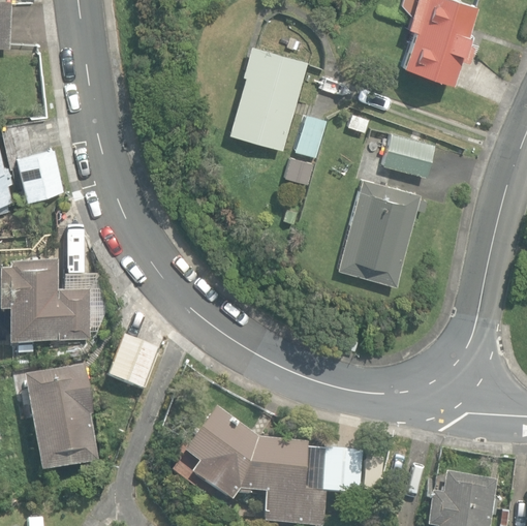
[(401,67),(450,85),(458,61),(466,64),(472,47),(464,44),(476,9),(450,0),(416,0),(406,29),(414,32),(401,67)]
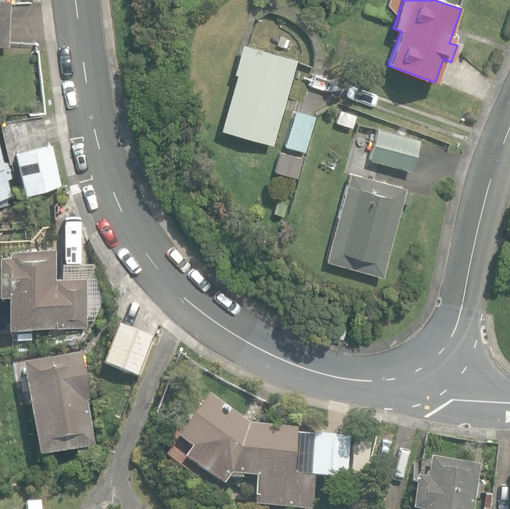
[(0,47),(10,48),(11,2),(0,1),(0,47)]
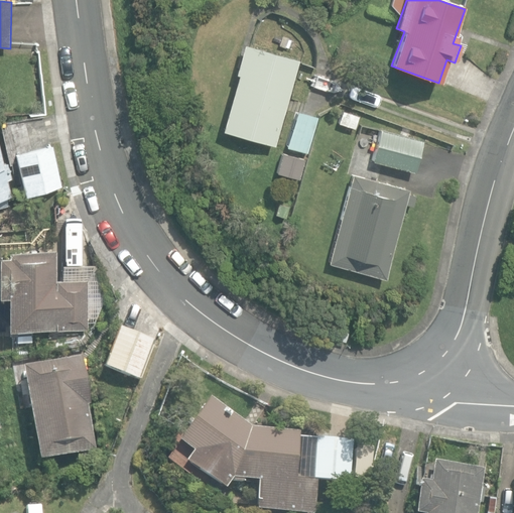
[(224,133),(275,148),(300,62),(245,46),(236,77),(240,78),(224,133)]
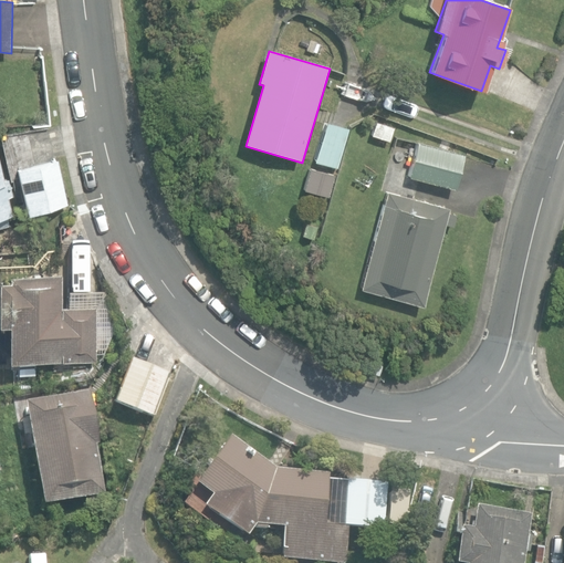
[(371,139),(388,145),(394,128),(376,123),(371,139)]
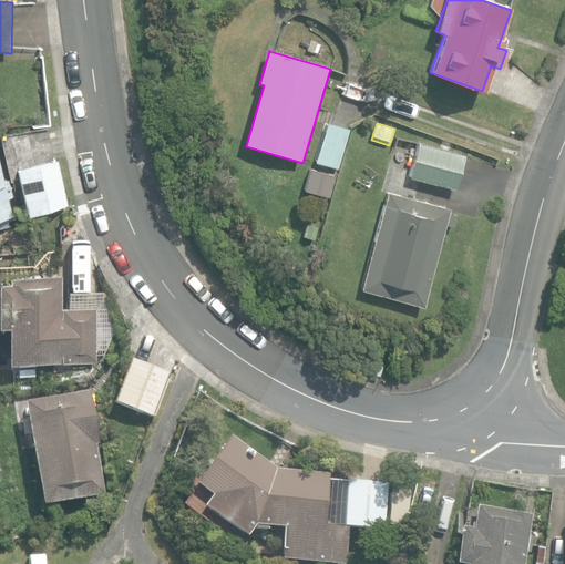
[(316,165),(339,172),(350,132),(327,125),(316,165)]
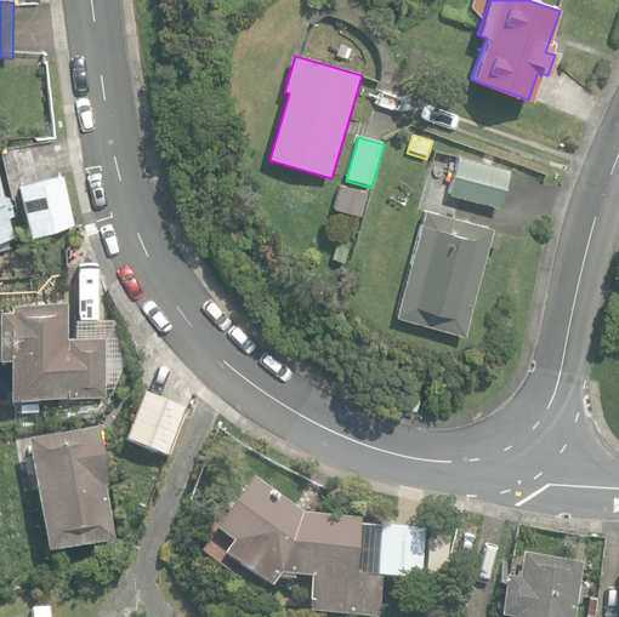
[(447,196),(498,209),(506,171),(456,159),(447,196)]
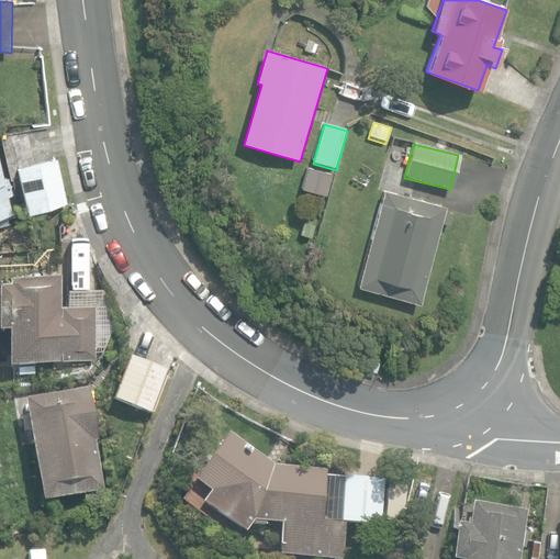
[(22,170),(33,214),(68,205),(57,161),(22,170)]
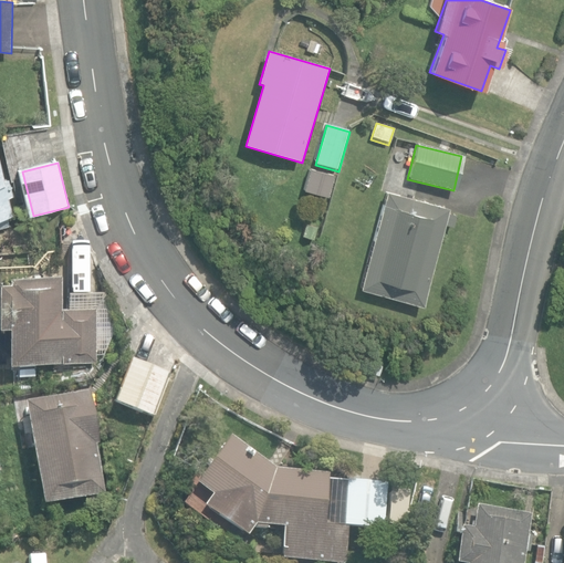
[(0,230),(10,228),(7,218),(12,217),(8,198),(13,197),(9,180),(3,181),(0,169),(0,230)]
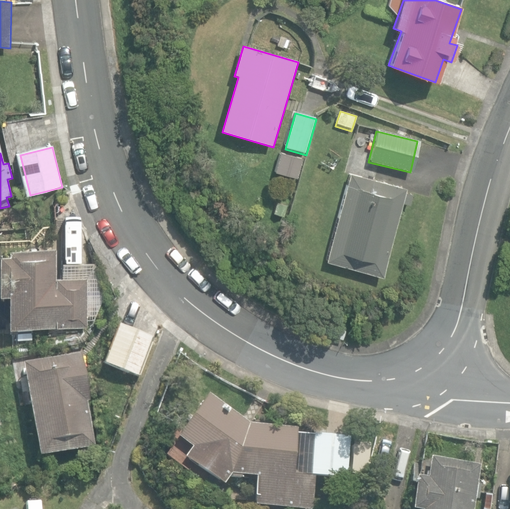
[(286,166),(296,169),(300,158),(289,155),(286,166)]
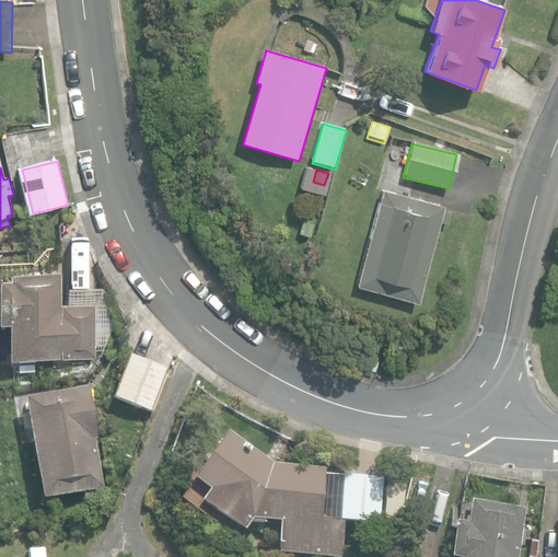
[(357,288),(419,305),(441,224),(449,227),(452,216),(444,213),(445,208),(384,192),(357,288)]
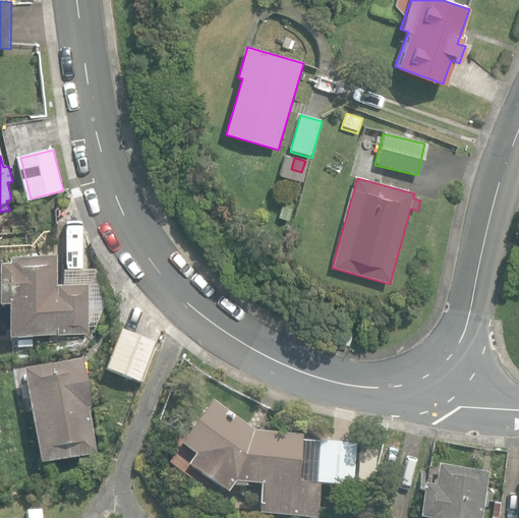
[(0,300),(7,301),(8,335),(90,334),(90,285),(58,285),(58,254),(8,254),(8,261),(0,260),(0,300)]
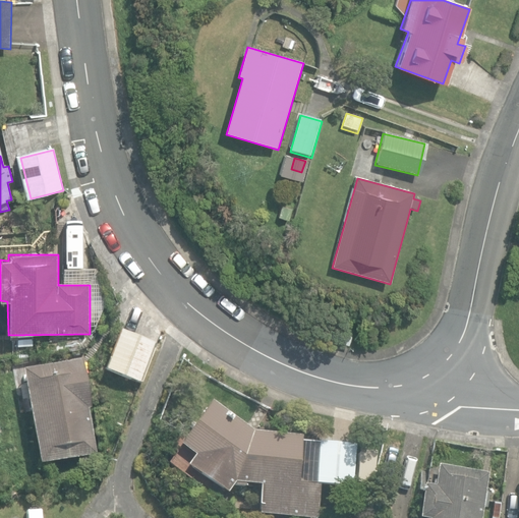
[(106,372),(142,387),(158,347),(121,333),(106,372)]
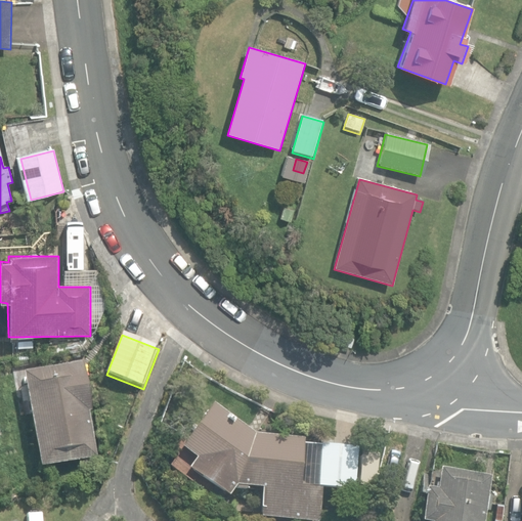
[(23,376),(40,471),(98,460),(90,414),(93,414),(84,364),(23,376)]
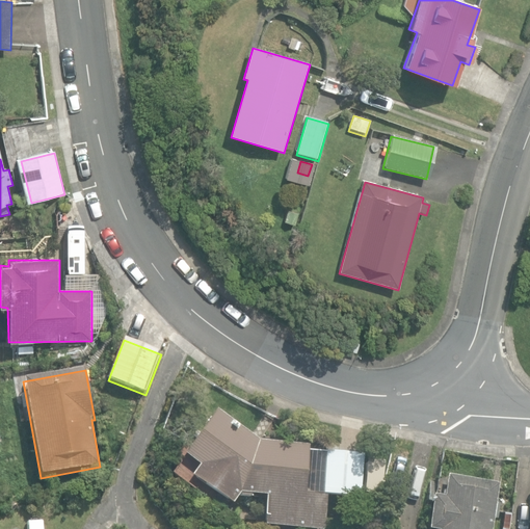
[(322,528),(325,497),(361,501),(365,457),(326,453),(322,497),(306,495),(310,447),(259,444),(217,412),(185,455),(201,468),(193,478),(232,506),(241,496),(241,499),(250,500),(250,497),(267,498),(264,528),(322,528)]
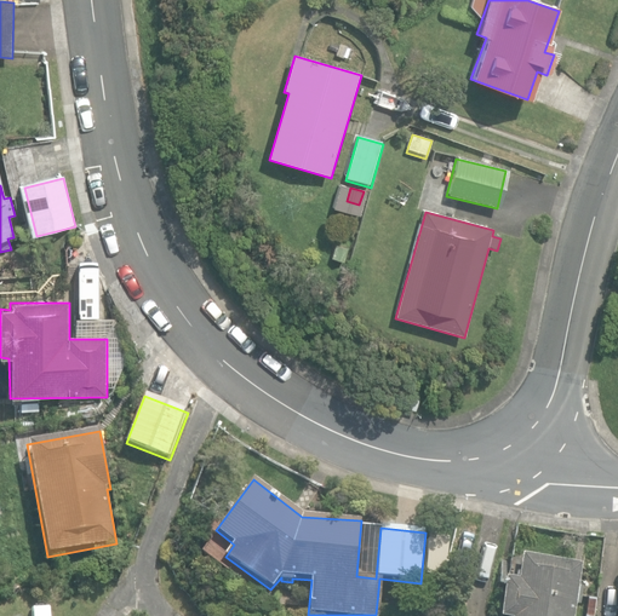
[(573,615),(582,566),(522,557),(519,581),(505,579),(498,615),(573,615)]
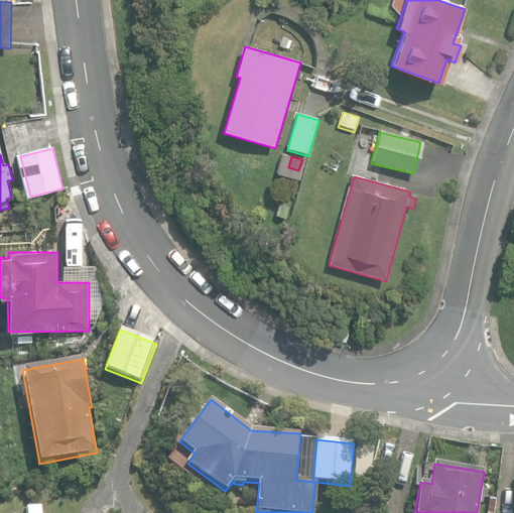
[(490,500),(488,512),(495,512),(497,501),(490,500)]
